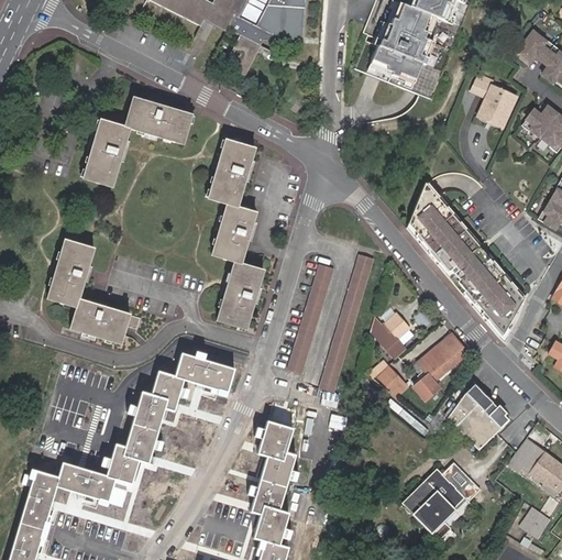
[(205,18),(228,30),(229,26),(237,12),(240,14),(248,0),(155,0),(201,23),(205,18)]
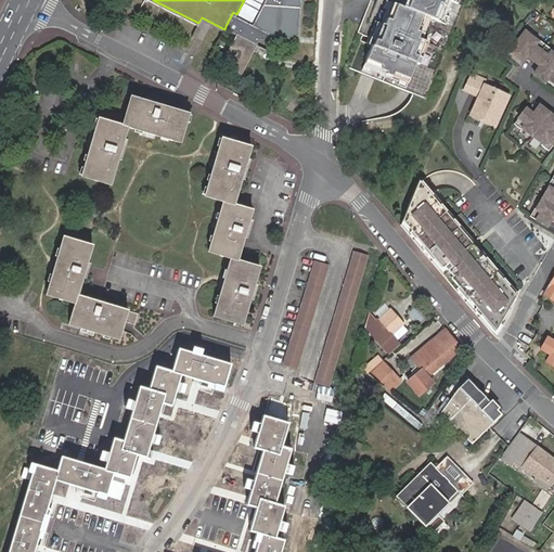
[(265,0),(254,22),(255,23),(236,14),(233,12),(226,26),(237,33),(258,42),(260,37),(300,39),(301,0),(265,0)]
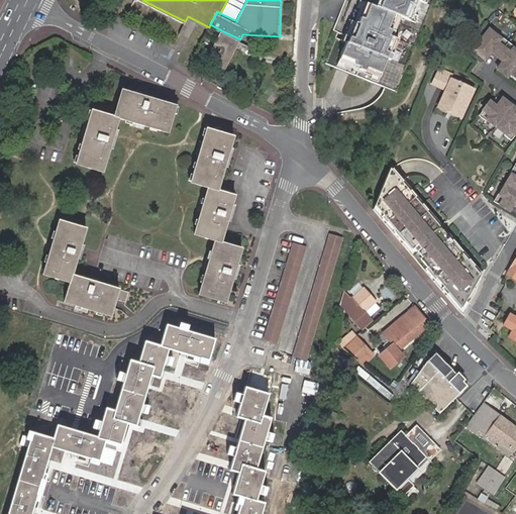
[(327,61),(398,89),(432,0),(346,0),(334,27),(339,29),(327,61)]
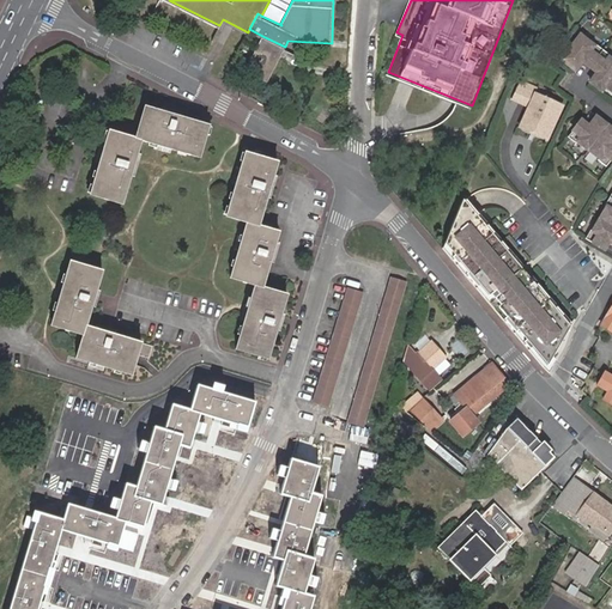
[(611,54),(611,50),(597,40),(594,41),(581,31),(562,55),(576,66),(583,56),(599,68),(592,78),(603,86),(606,81),(611,85),(611,54)]
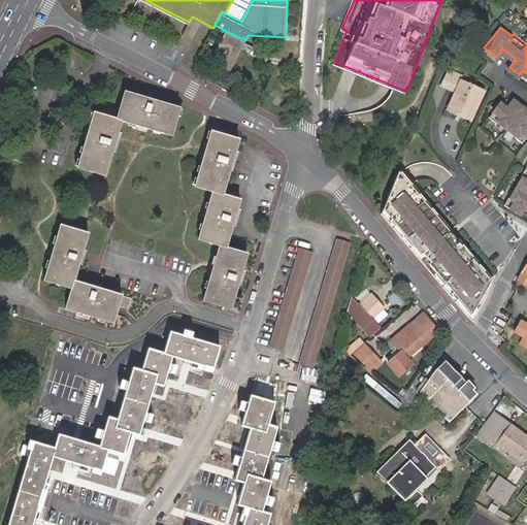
[(231,68),(245,40),(226,31),(212,59),(231,68)]
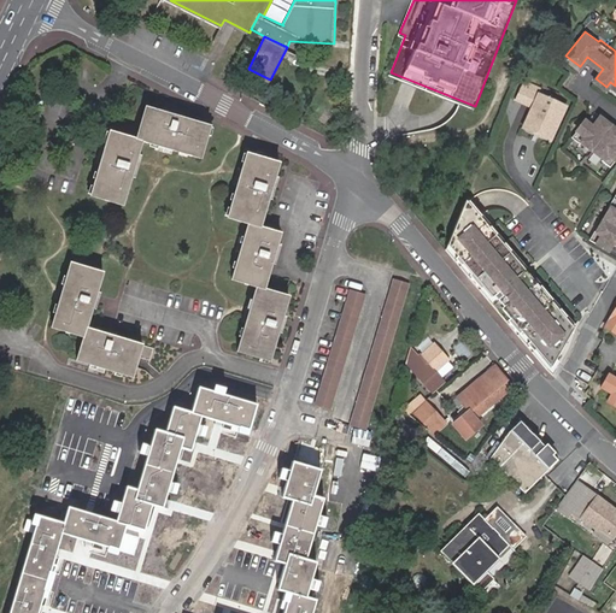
[(552,137),(567,104),(539,92),(541,86),(526,78),(517,96),(533,104),(523,124),(552,137)]
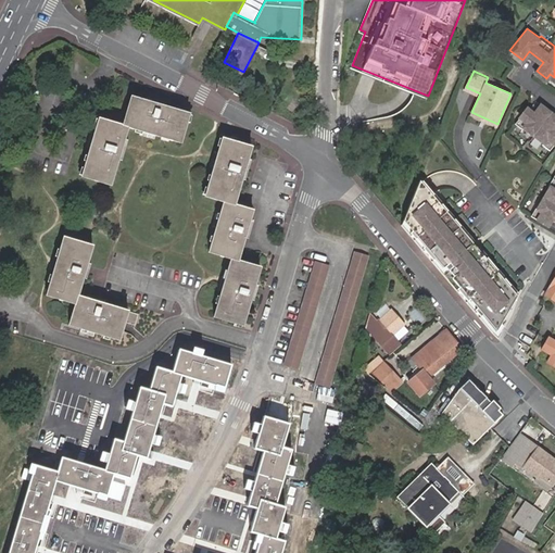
[(149,123),(147,130),(179,140),(188,111),(155,101),(153,108),(147,105),(149,100),(131,95),(122,123),(99,116),(95,129),(100,132),(98,139),(92,137),(82,174),(110,183),(121,147),(115,145),(117,137),(123,139),(127,125),(140,128),(142,121),(149,123)]
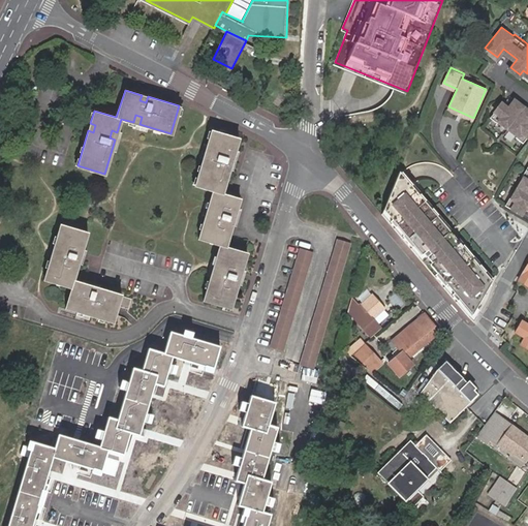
[(527,106),(516,97),(509,105),(502,100),(491,115),(498,120),(500,119),(518,133),(517,134),(524,141),(527,135),(527,106)]
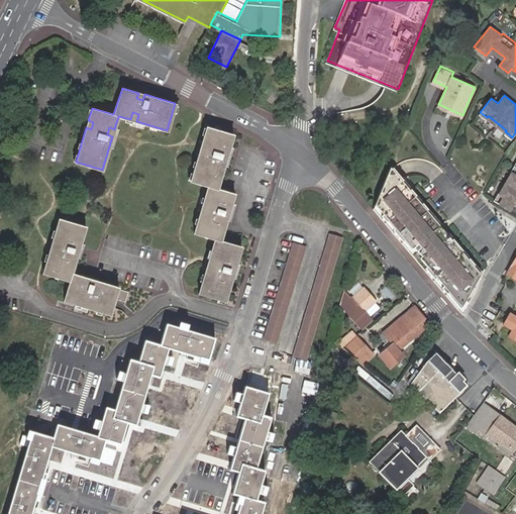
[(133,120),(136,121),(138,114),(132,112),(130,119),(133,120)]
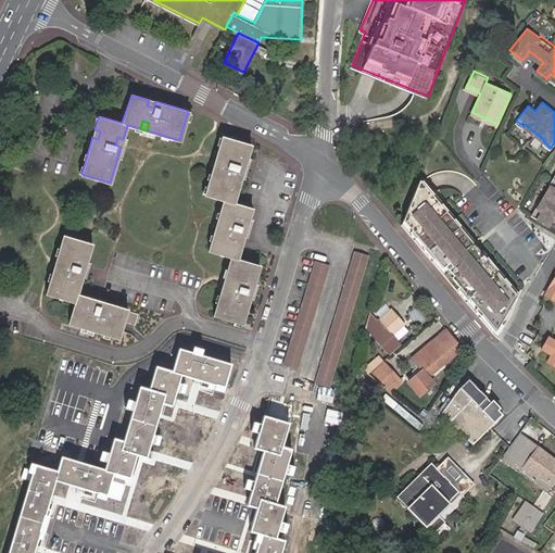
[(241,156),(248,159),(252,145),(222,136),(217,150),(224,152),(221,160),(214,158),(204,193),(223,200),(219,210),(227,212),(224,221),(217,217),(207,250),(229,256),(225,275),(231,277),(230,281),(223,279),(213,315),(242,324),(253,289),(246,287),(248,281),(254,284),(260,264),(238,259),(247,227),(239,225),(242,216),(249,218),(252,209),(235,202),(246,167),(238,165),(241,156)]
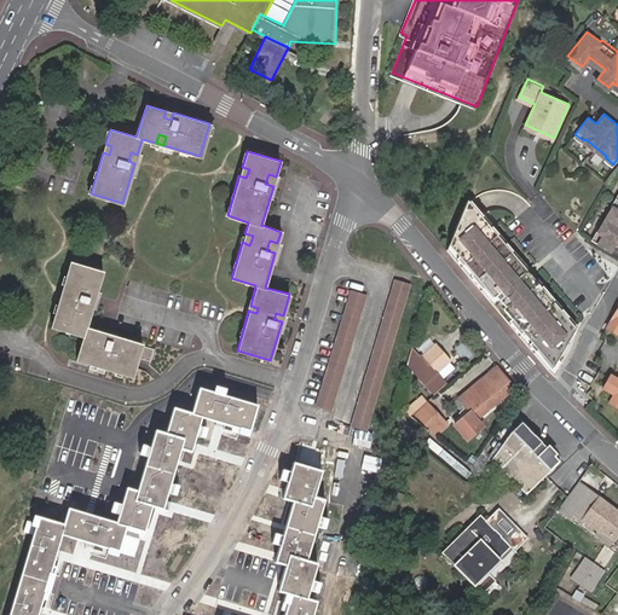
[(249,169),(242,167),(238,175),(246,178),(249,169)]
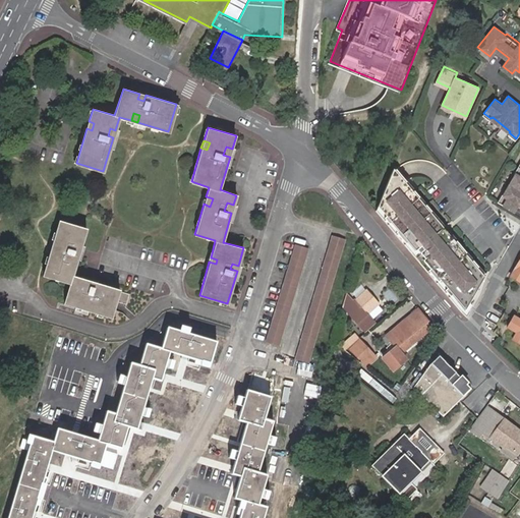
[(230,157),(232,149),(226,147),(223,155),(230,157)]
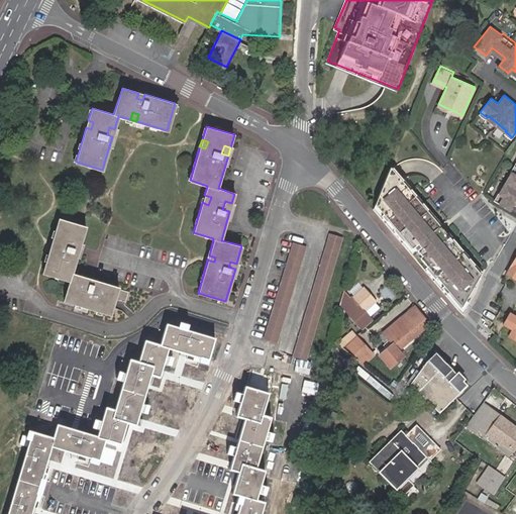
[(515,161),(511,170),(513,171),(501,191),(499,190),(495,197),(510,206),(515,199),(515,161)]
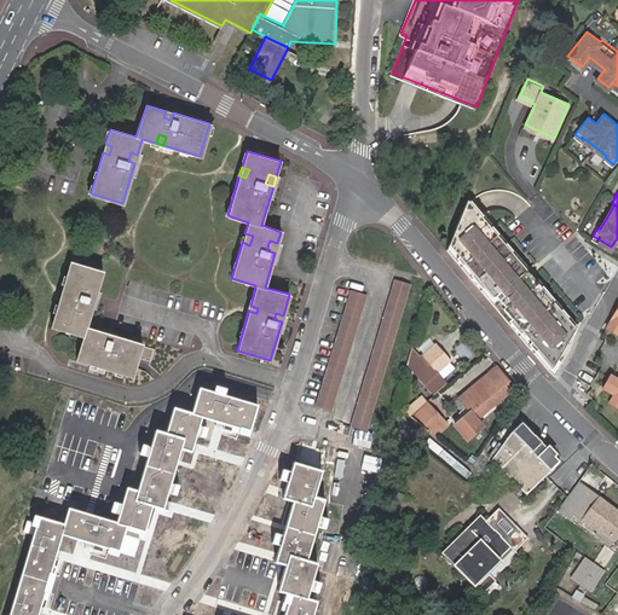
[(471,199),(468,197),(450,242),(458,253),(456,255),(462,262),(466,260),(473,270),(471,272),(483,285),(485,283),(494,294),(496,291),(504,302),(503,305),(512,314),(509,317),(520,331),(524,329),(531,337),(529,340),(536,348),(537,347),(553,366),(559,355),(577,325),(569,315),(570,314),(564,307),(562,308),(554,299),(555,297),(544,283),(542,284),(533,274),(527,267),(513,249),(514,248),(508,241),(507,242),(498,232),(500,232),(494,224),(492,225),(483,214),(484,213),(472,198),(471,199)]
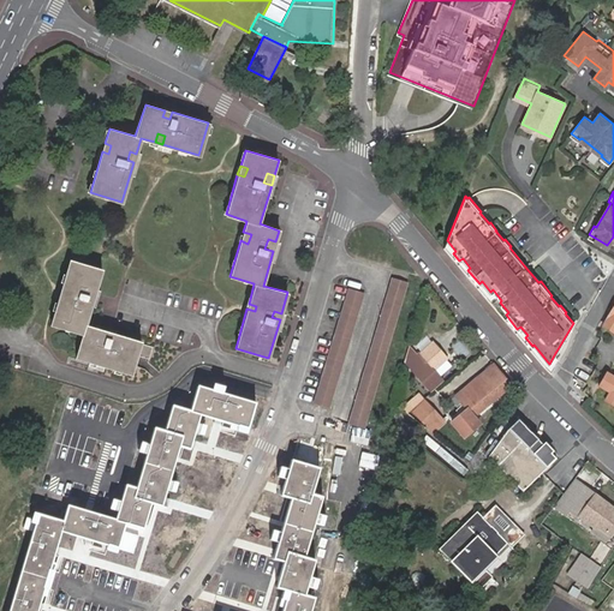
[(471,196),(469,197),(481,211),(482,210),(483,209),(477,202),(471,196)]
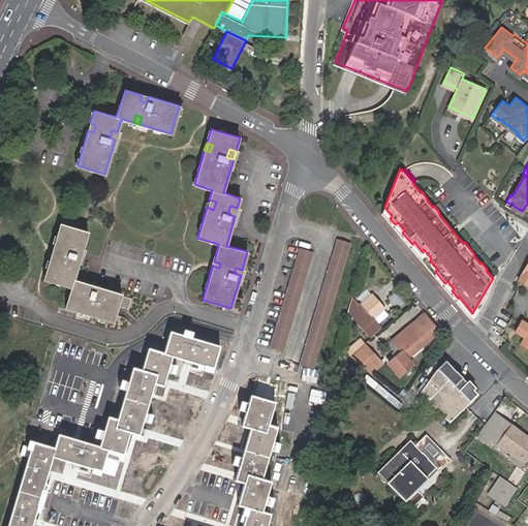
[(413,182),(412,183),(421,192),(422,191),(423,191),(414,181),(413,182)]
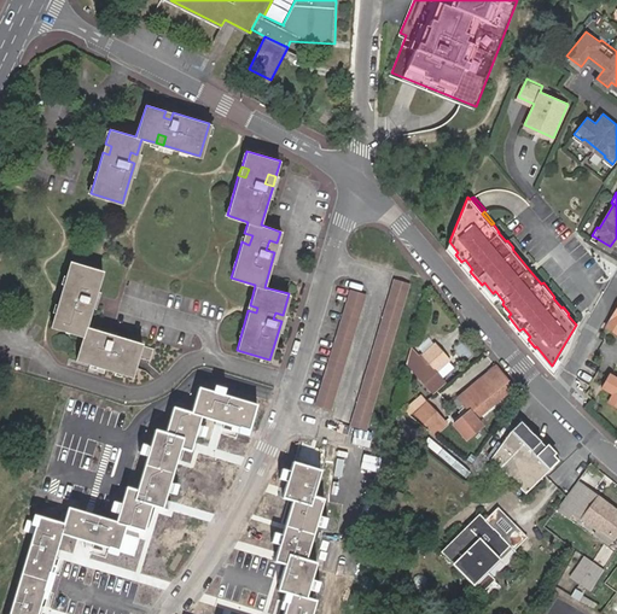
[(507,239),(500,231),(499,232),(498,232),(506,241),(507,240),(507,239)]
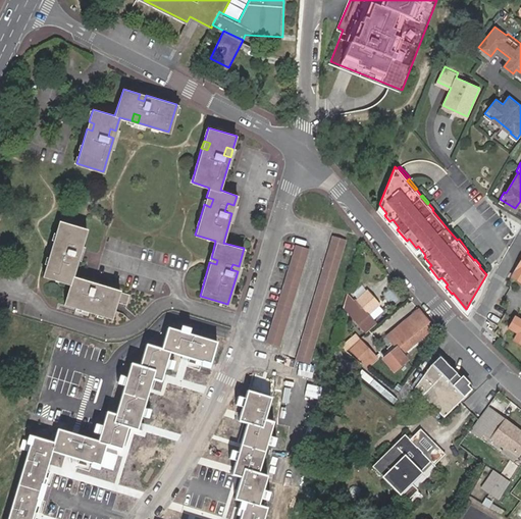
[(206,197),(204,204),(210,207),(213,199),(206,197)]
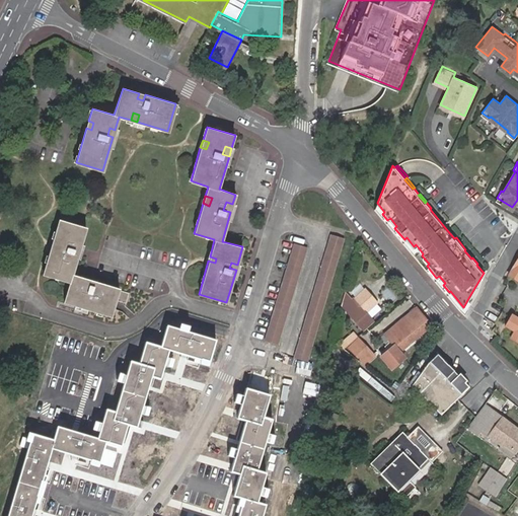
[(230,212),(232,204),(226,202),(223,210),(230,212)]
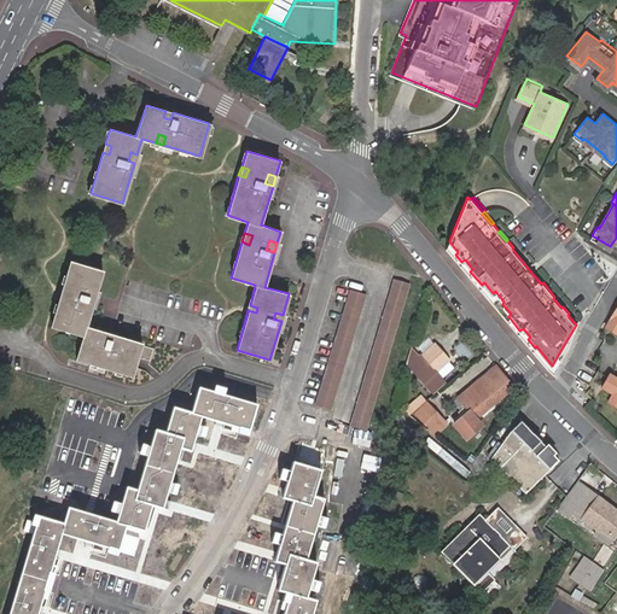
[(458,252),(449,241),(448,247),(454,255),(455,255),(458,252)]
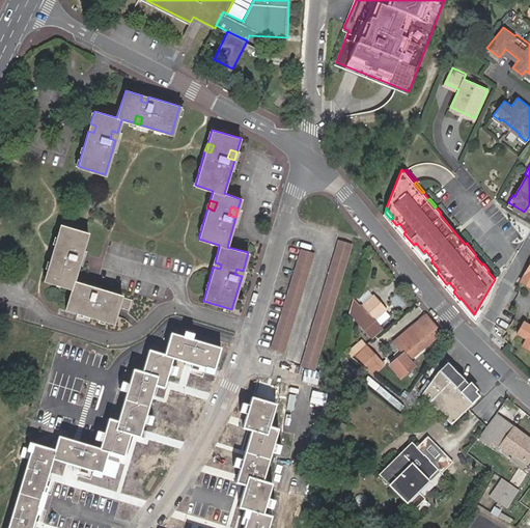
[(454,227),(442,213),(441,213),(440,214),(452,229),(454,227)]
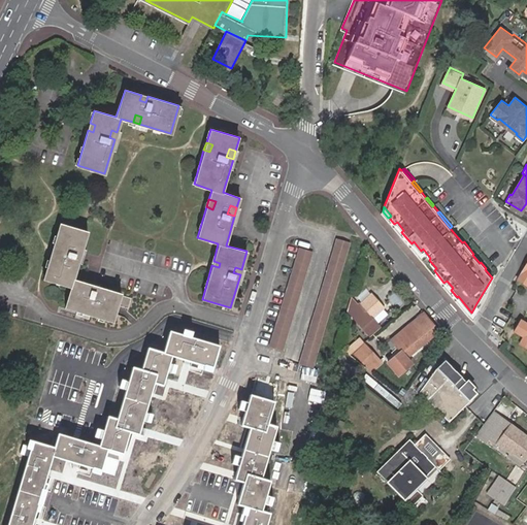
[(76,245),(83,248),(88,231),(61,222),(56,239),(62,241),(60,248),(54,245),(44,277),(71,287),(65,306),(76,309),(79,303),(86,305),(84,312),(113,321),(119,303),(128,306),(131,296),(93,284),(91,291),(84,289),(86,282),(74,277),(80,255),(74,253),(76,245)]
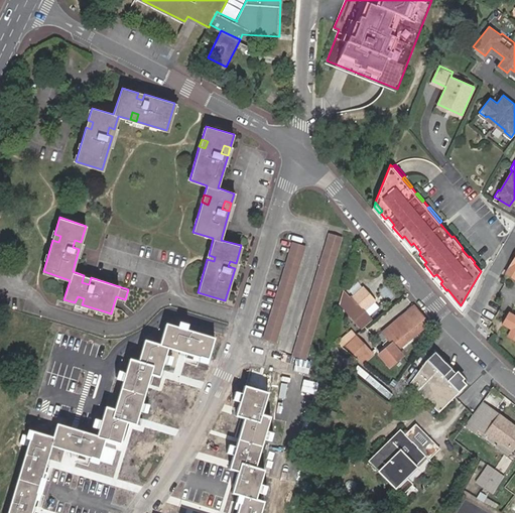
[(385,219),(385,220),(391,227),(392,227),(394,225),(388,217),(385,219)]
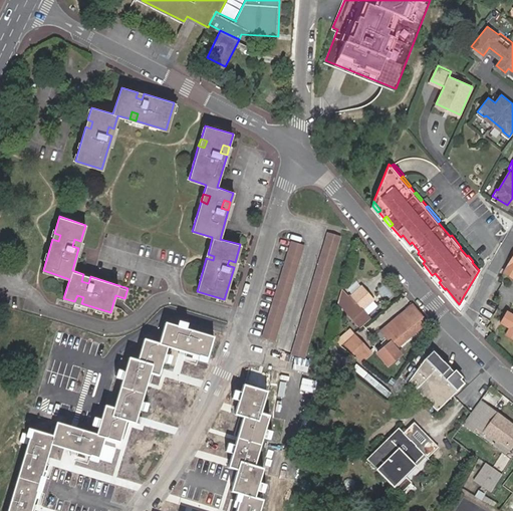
[(452,235),(445,226),(443,228),(450,236),(452,235)]
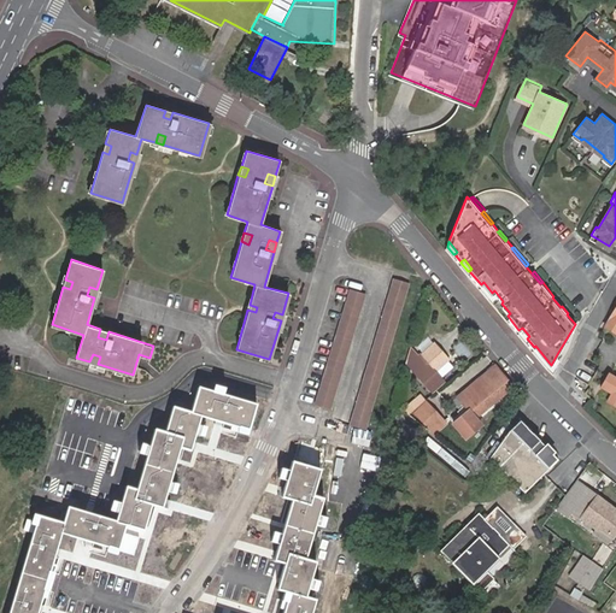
[(394,273),(351,420),(367,425),(410,278),(394,273)]
